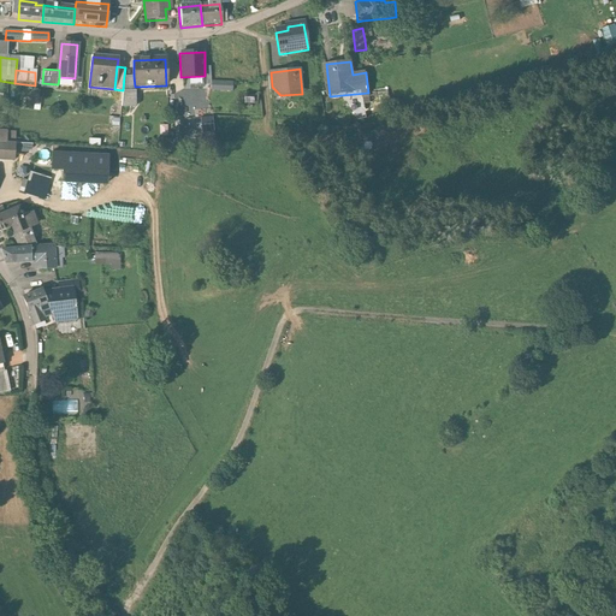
[(124,76),(123,90),(134,89),(135,87),(134,76),(124,76)]
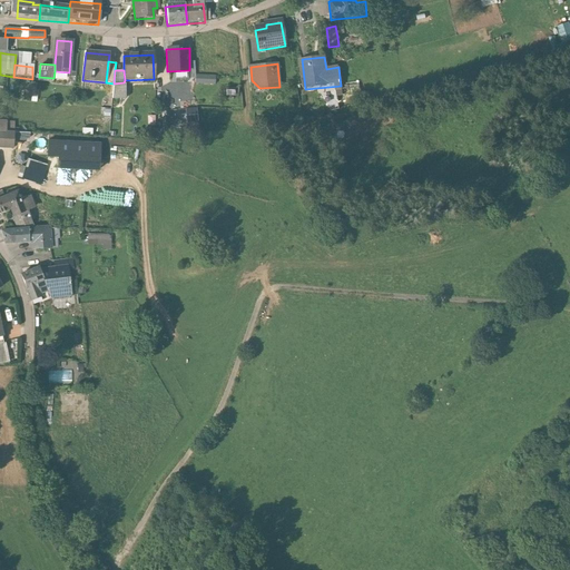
[(216,76),(196,75),(196,84),(216,85),(216,76)]
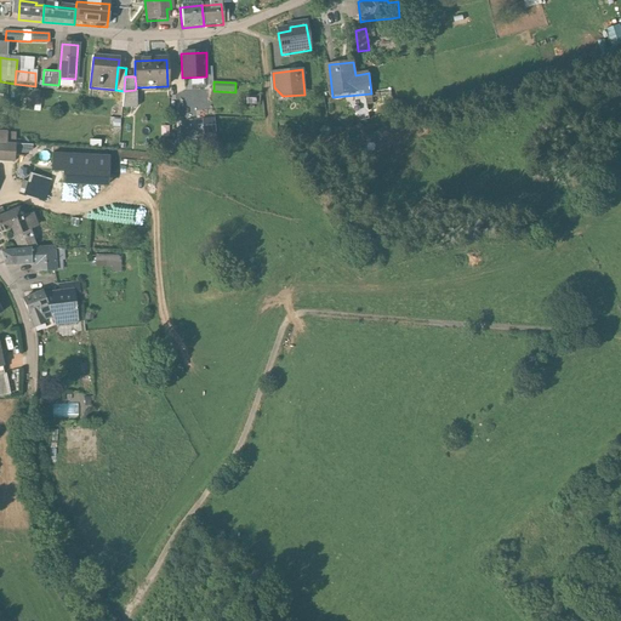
[(137,90),(135,90),(124,91),(123,108),(137,108),(137,90)]
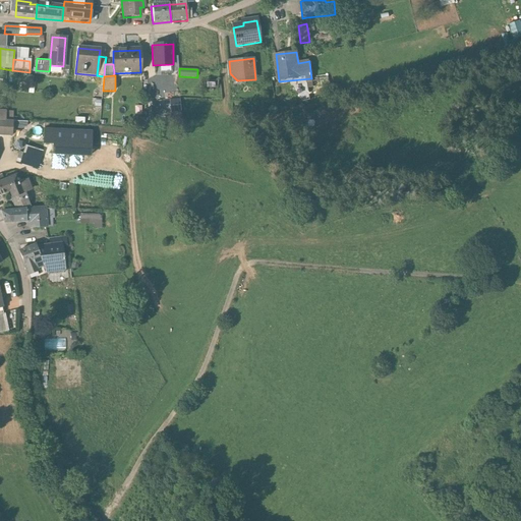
[(173,112),(182,111),(180,96),(171,97),(173,112)]
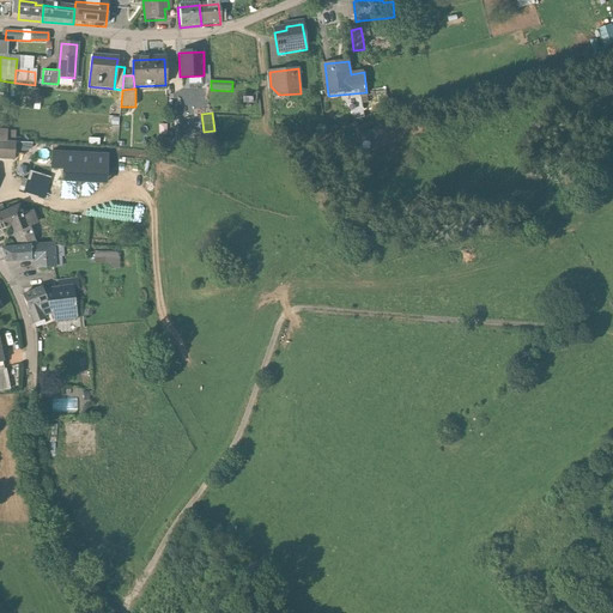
[(7,143),(0,143),(0,158),(13,159),(16,144),(7,143)]
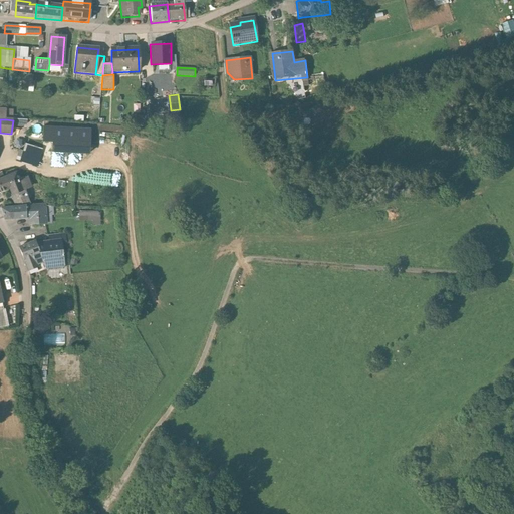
[(90,130),(43,126),(42,142),(52,143),(52,153),(89,156),(90,130)]
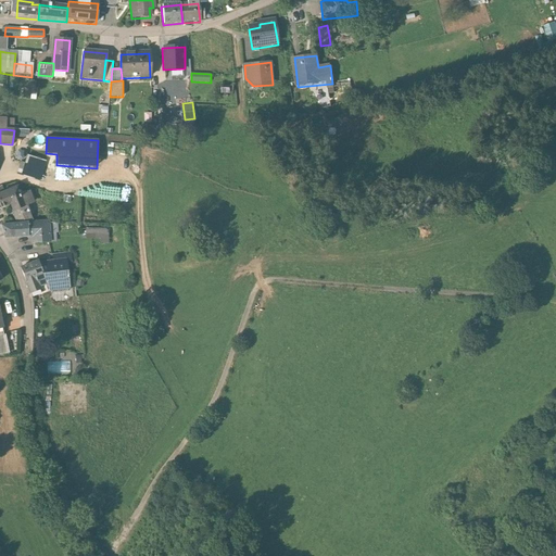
[(28,149),(13,147),(11,160),(21,161),(24,162),(27,154),(28,149)]
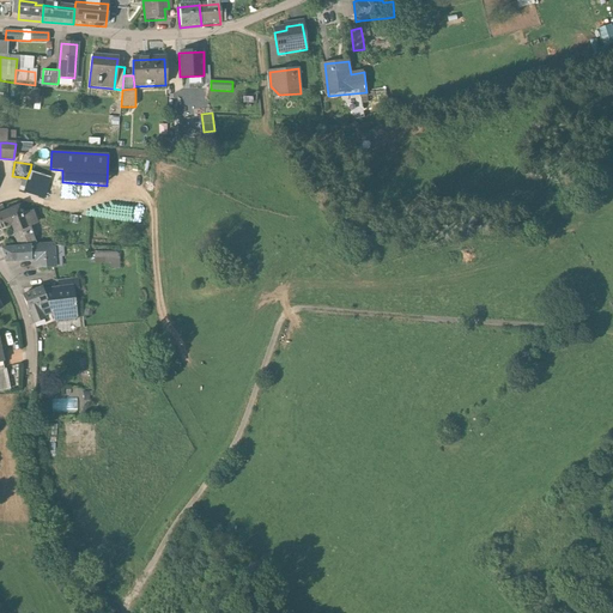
[(30,170),(26,178),(48,186),(50,177),(30,170)]
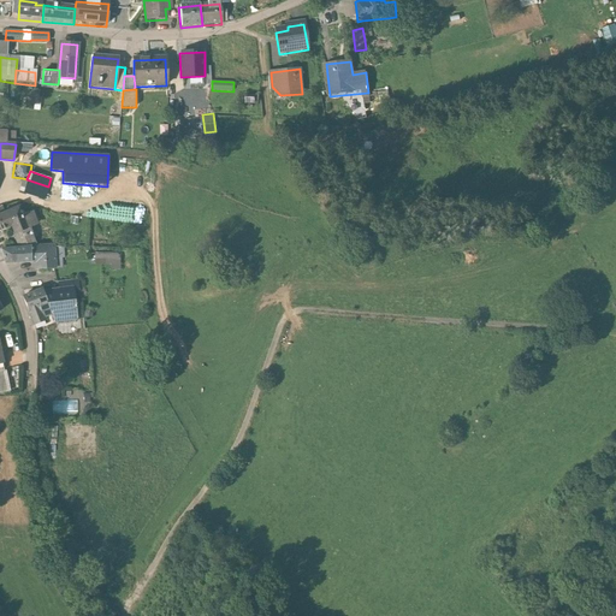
[(43,200),(48,187),(27,179),(23,178),(18,191),(43,200)]
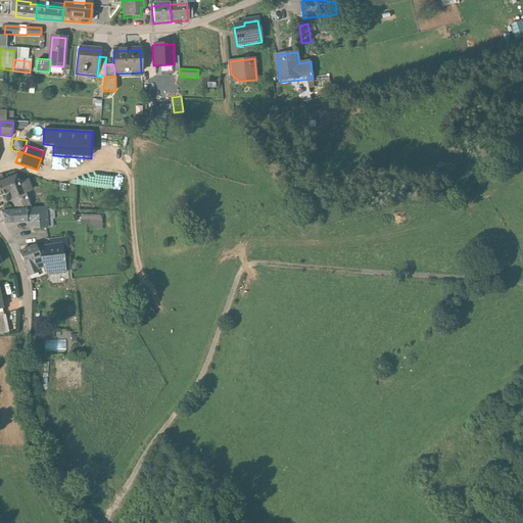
[(16,175),(0,181),(0,194),(10,190),(12,197),(22,193),(19,183),(16,175)]
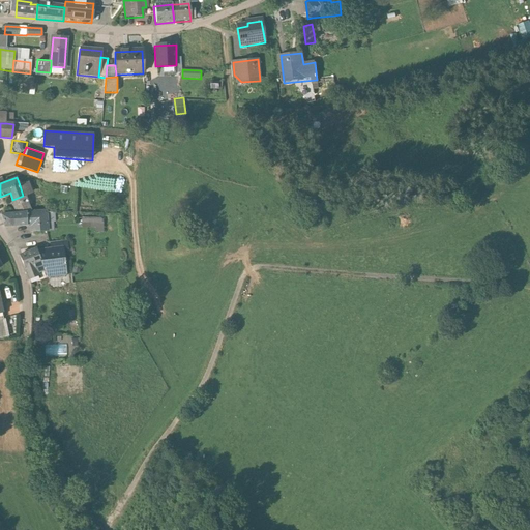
[(123,192),(123,177),(111,177),(110,190),(123,192)]
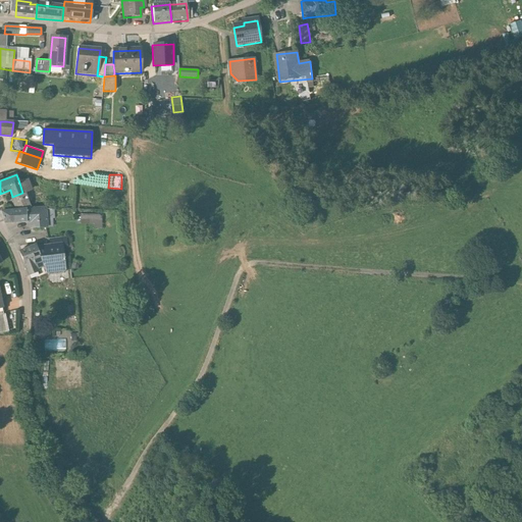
[(25,179),(19,183),(22,193),(25,192),(30,190),(25,179)]
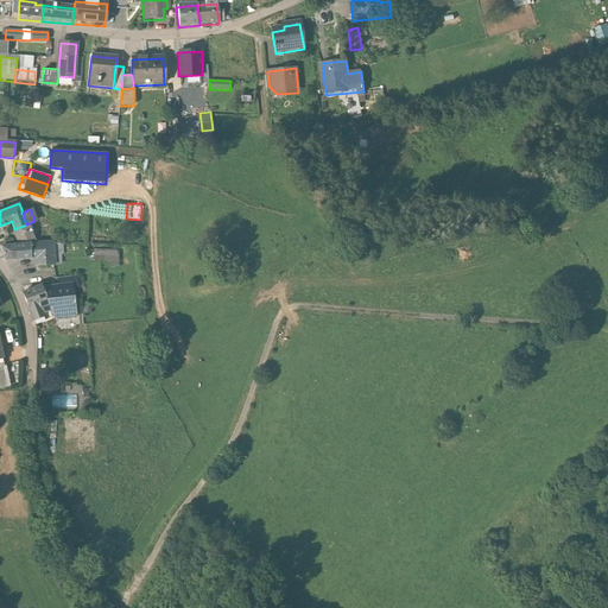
[(14,229),(21,245),(30,245),(38,244),(30,223),(26,225),(14,229)]
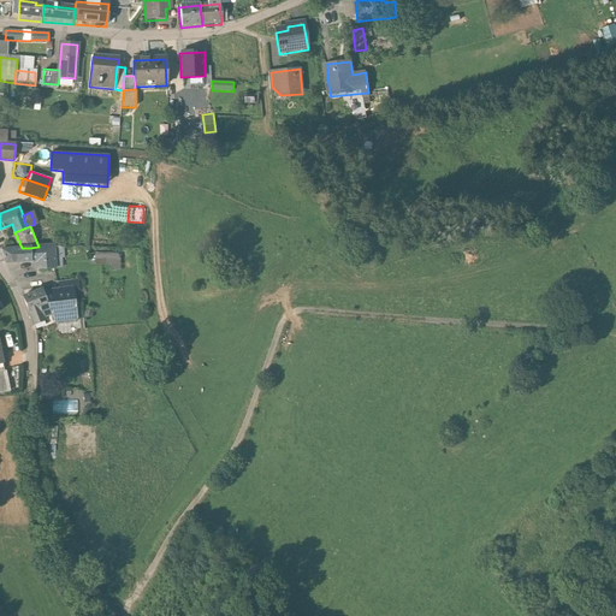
[(39,247),(30,248),(31,261),(37,261),(37,270),(54,270),(53,247),(39,247)]
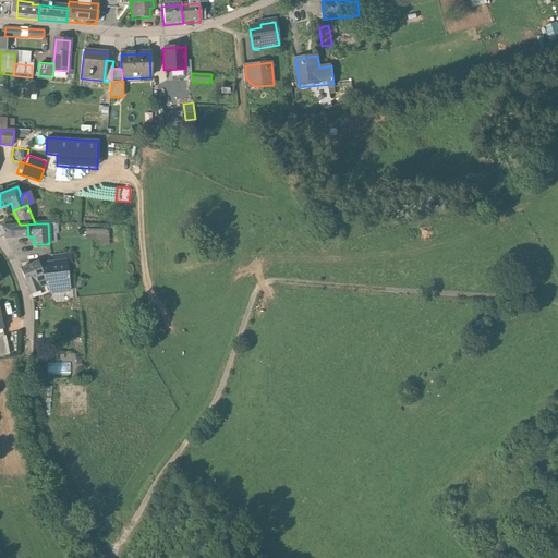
[(5,238),(28,237),(27,225),(20,225),(1,226),(5,238)]
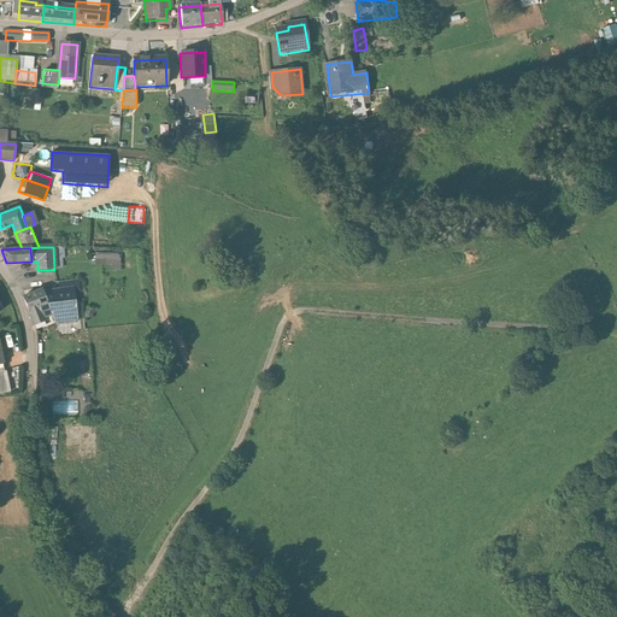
[(121,251),(94,251),(94,265),(112,265),(112,271),(119,271),(121,251)]
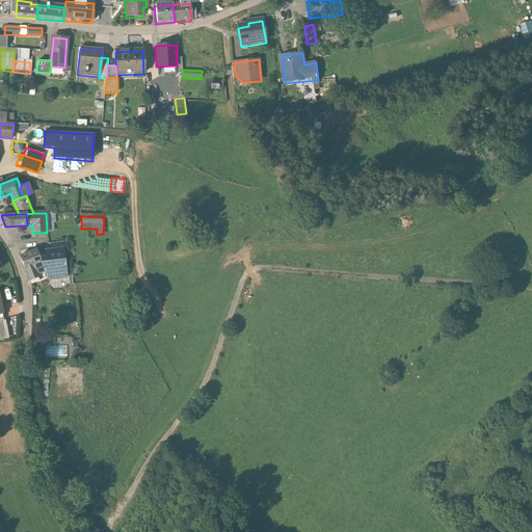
[(51,243),(52,251),(63,250),(69,249),(69,242),(51,243)]
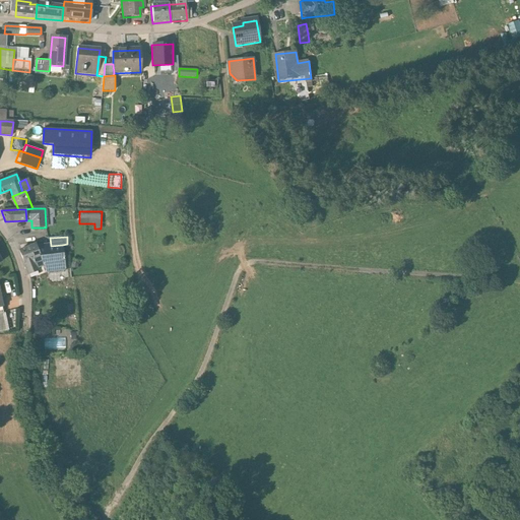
[(37,268),(45,265),(40,251),(37,244),(20,250),(29,273),(38,270),(37,268)]
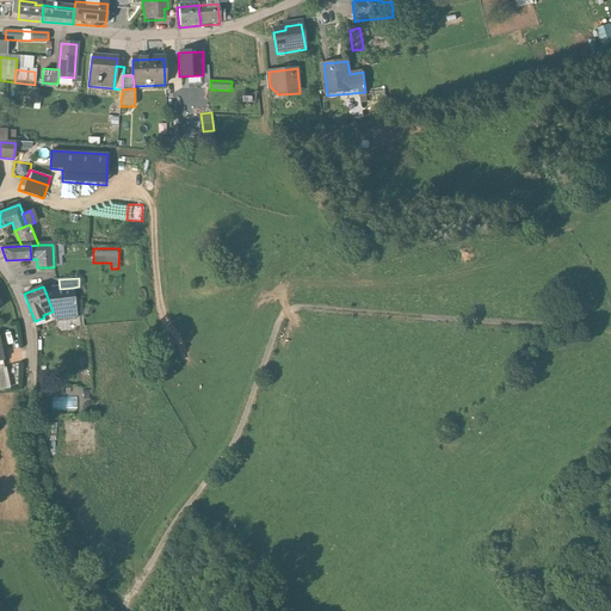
[(54,295),(47,295),(53,312),(56,312),(56,319),(75,318),(74,301),(73,288),(60,289),(54,289),(54,295)]
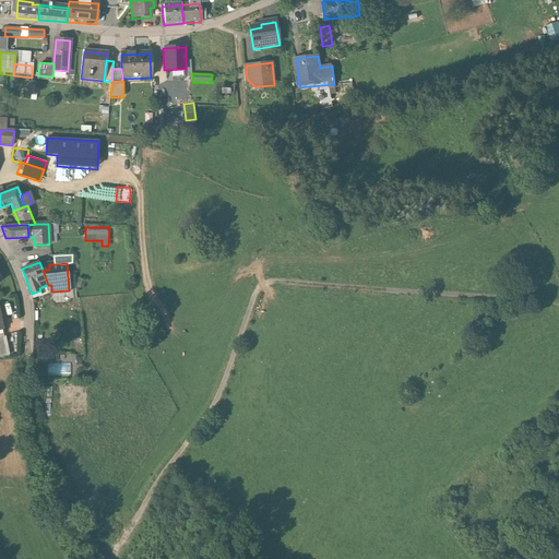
[(0,357),(10,356),(7,336),(0,337),(0,357)]
